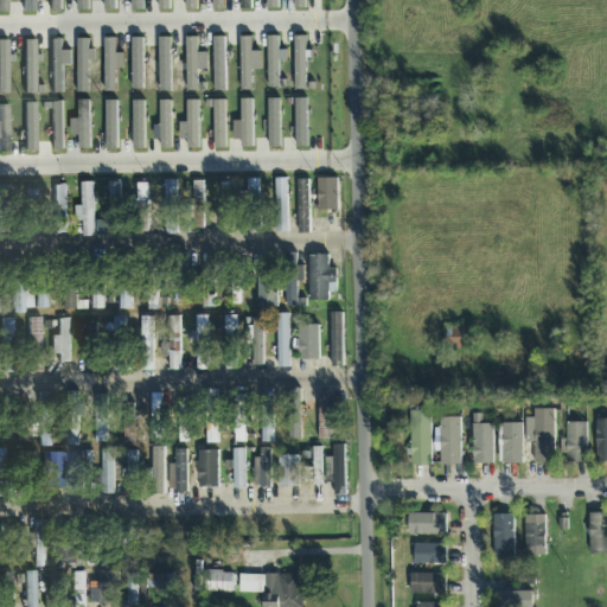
[(34,11),(34,0),(23,0),(23,11),(34,11)]
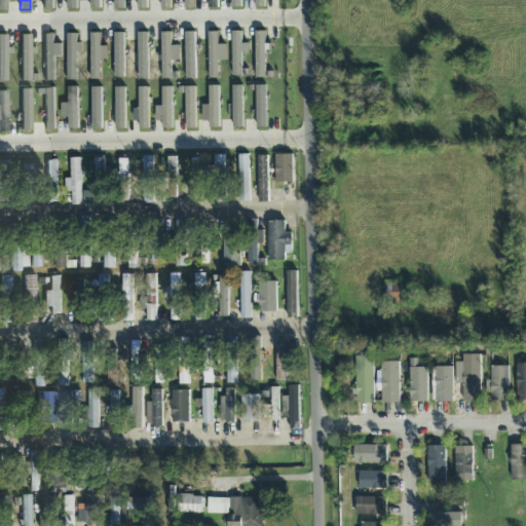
[(53,0),(43,0),(44,10),(53,10),(53,0)]
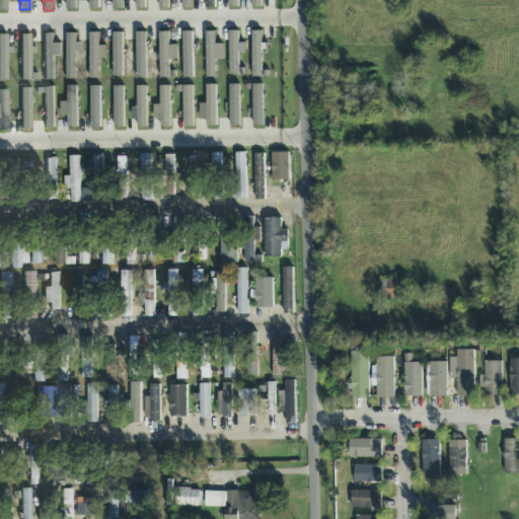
[(75,0),(66,0),(66,9),(76,9),(75,0)]
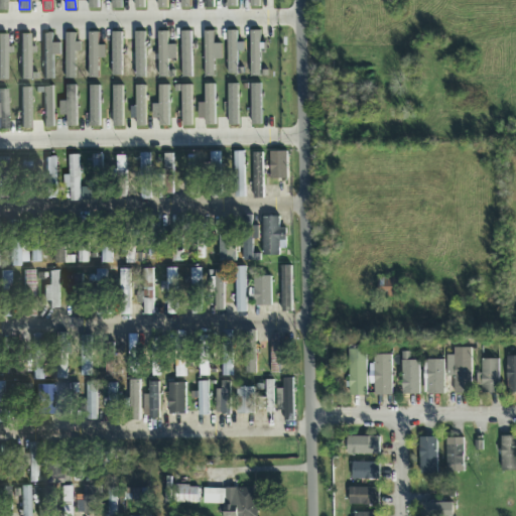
[(98,0),(89,0),(89,9),(99,9),(98,0)]
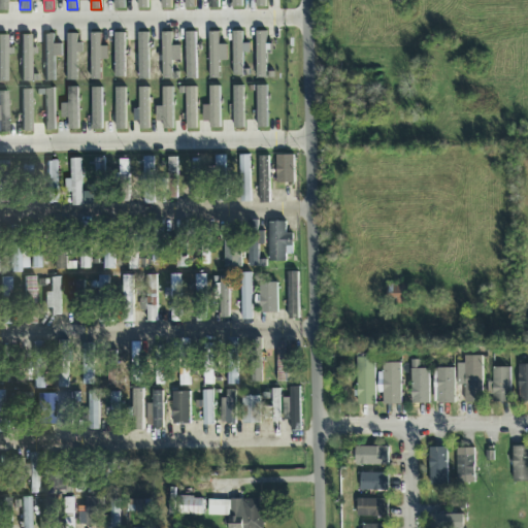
[(114,0),(114,10),(124,10),(124,0),(114,0)]
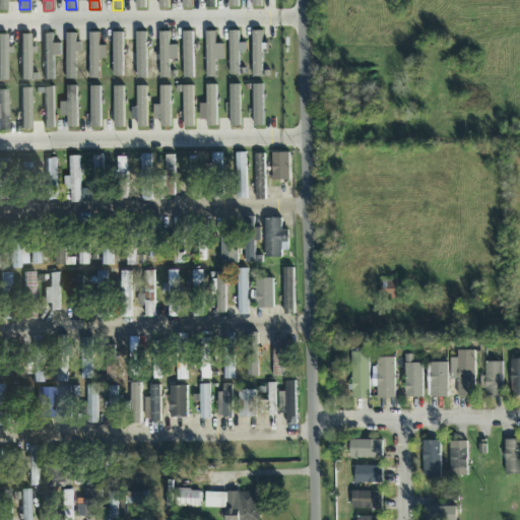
[(146,9),(145,0),(136,0),(136,9),(146,9)]
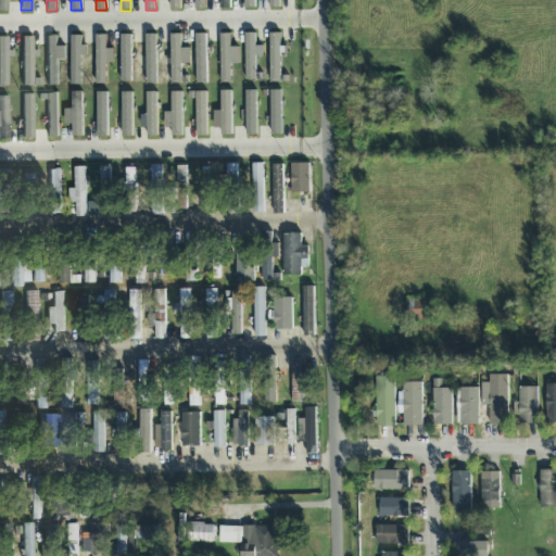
[(180,0),(171,0),(171,10),(181,10),(180,0)]
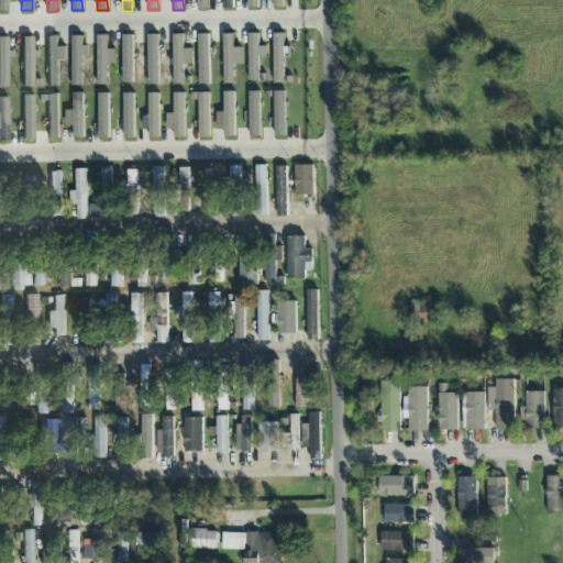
[(208,0),(197,0),(198,9),(208,9),(208,0)]
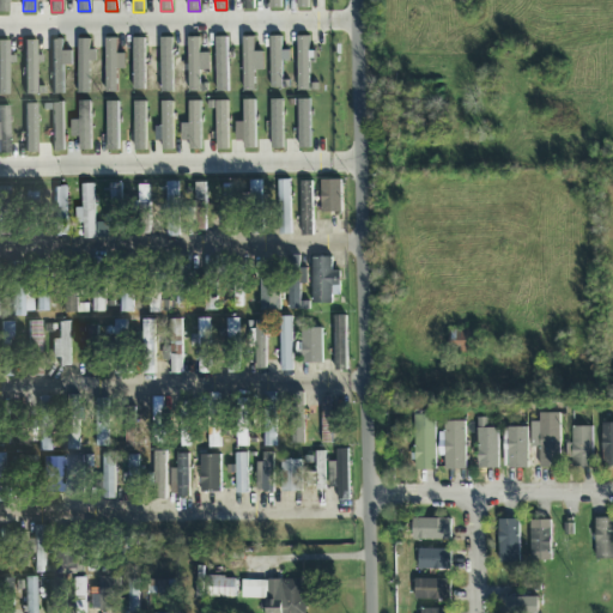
[(254,0),(243,0),(243,11),(255,11),(254,0)]
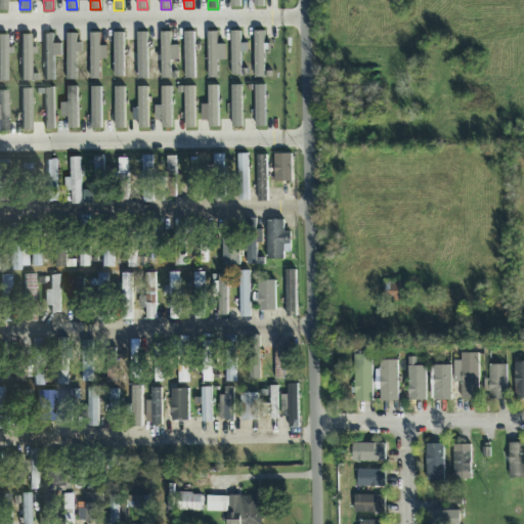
[(241,8),(239,0),(230,0),(230,8),(241,8)]
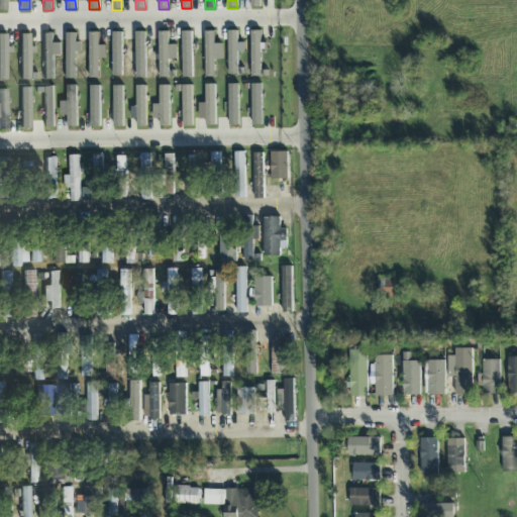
[(261,0),(250,0),(251,8),(261,8),(261,0)]
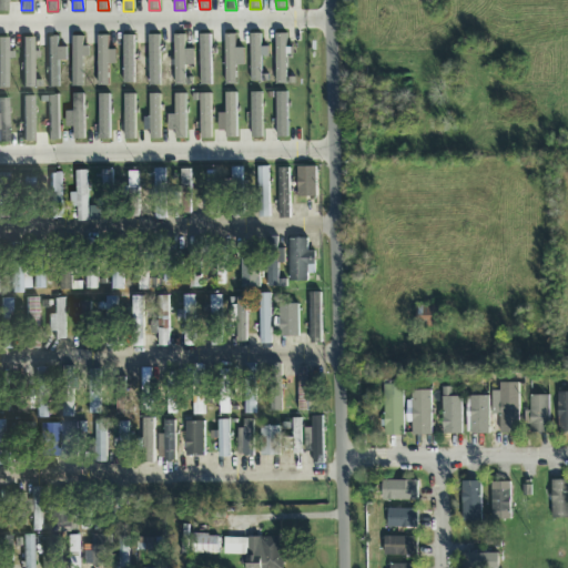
[(252,83),(264,83),(264,58),(269,58),(269,48),(262,48),(261,34),(251,36),(252,83)]
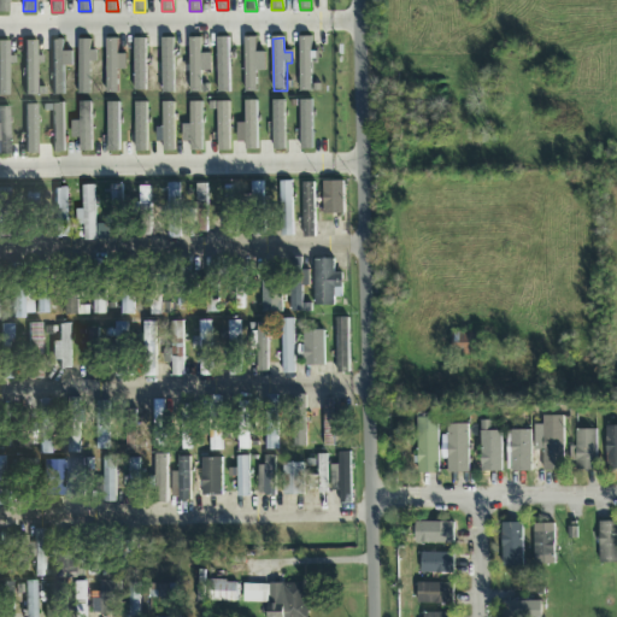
[(146,92),(146,40),(135,39),(134,92),(146,92)]
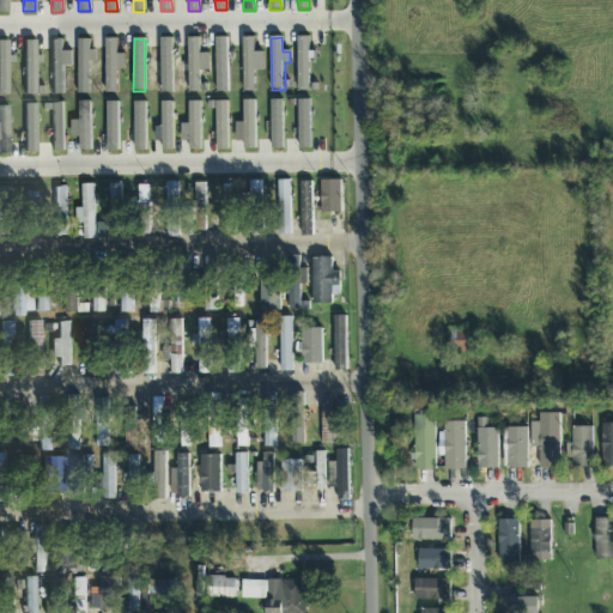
[(173,38),(161,40),(162,93),(173,93),(173,38)]
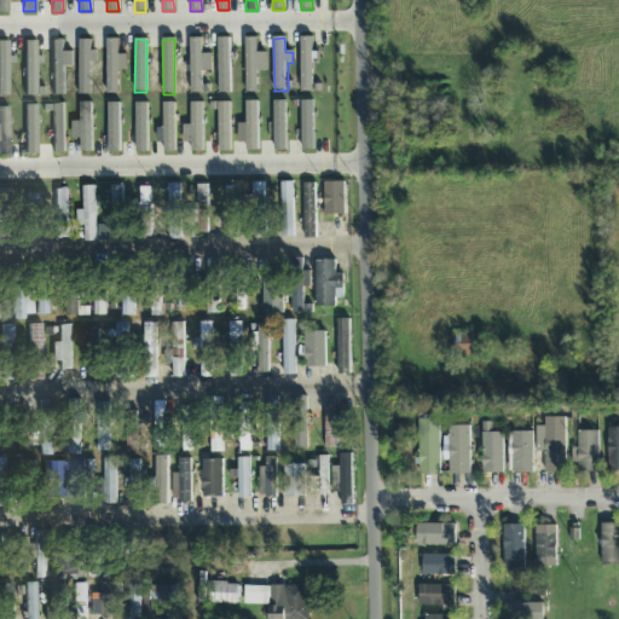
[(202,39),(190,40),(191,94),(206,94),(206,73),(213,73),(212,55),(202,55),(202,39)]
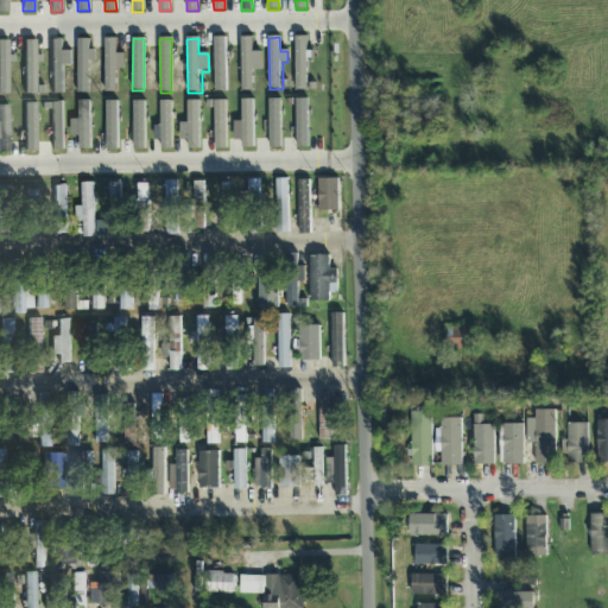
[(226,38),(214,38),(215,93),(227,92),(226,38)]
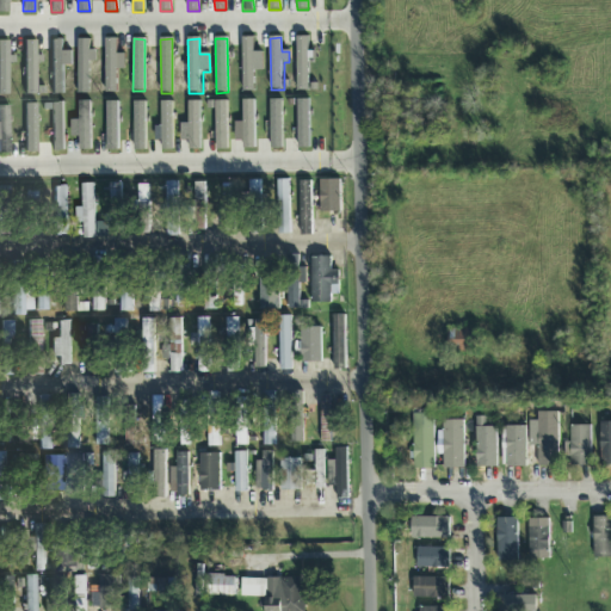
[(253,38),(242,38),(244,92),(254,92),(254,72),(264,72),(263,53),(253,53),(253,38)]
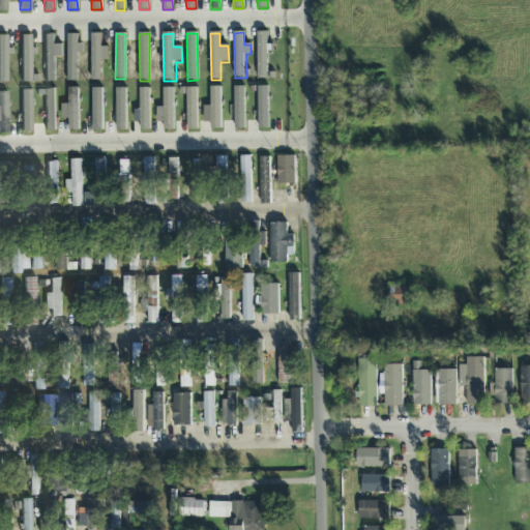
[(258,79),(268,79),(267,33),(257,33),(258,79)]
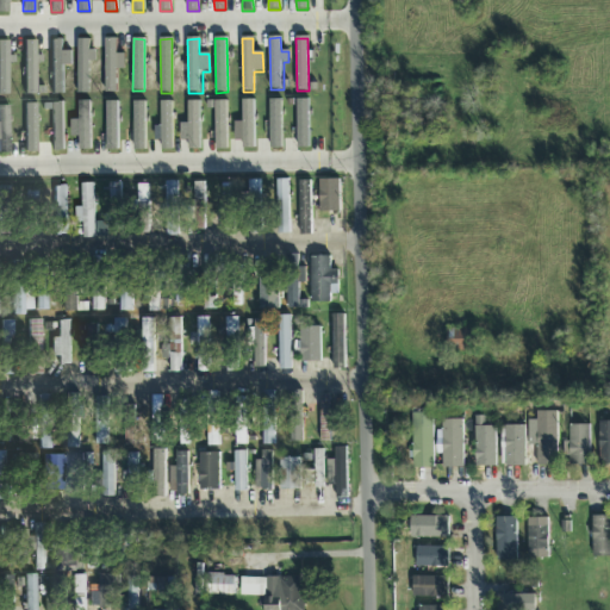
[(89,94),(89,62),(97,62),(97,51),(89,51),(89,41),(79,39),(78,94),(89,94)]
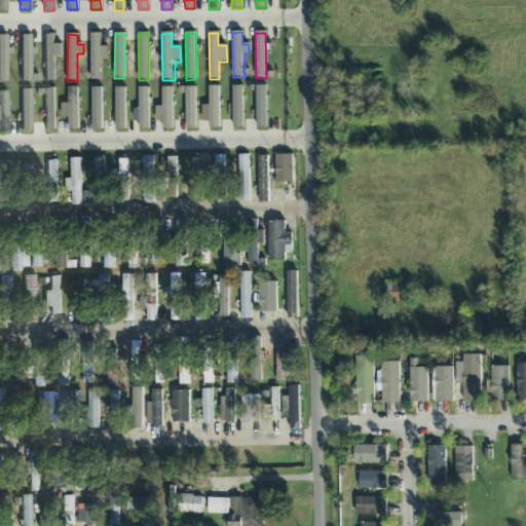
[(101,34),(90,34),(91,80),(101,80),(101,61),(108,61),(108,47),(101,47),(101,34)]
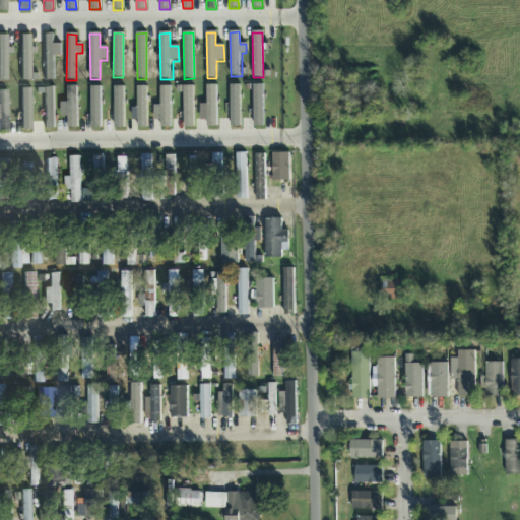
[(0,80),(9,80),(7,48),(6,36),(0,35),(0,80)]
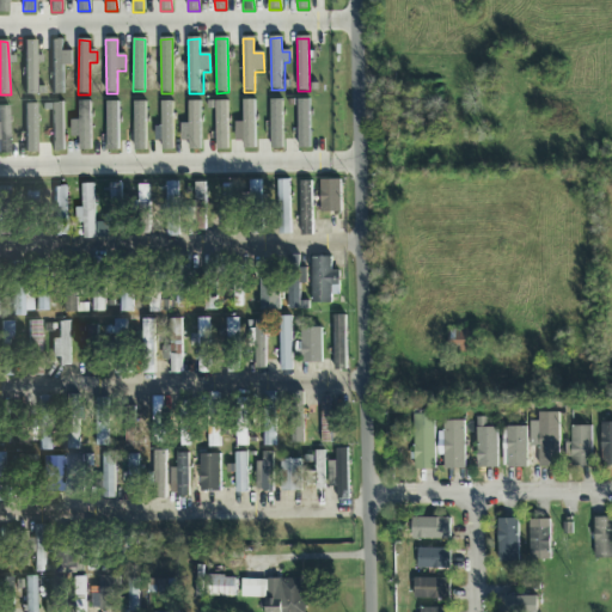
[(36,62),(37,62),(37,41),(24,41),(25,95),(36,95),(36,62)]
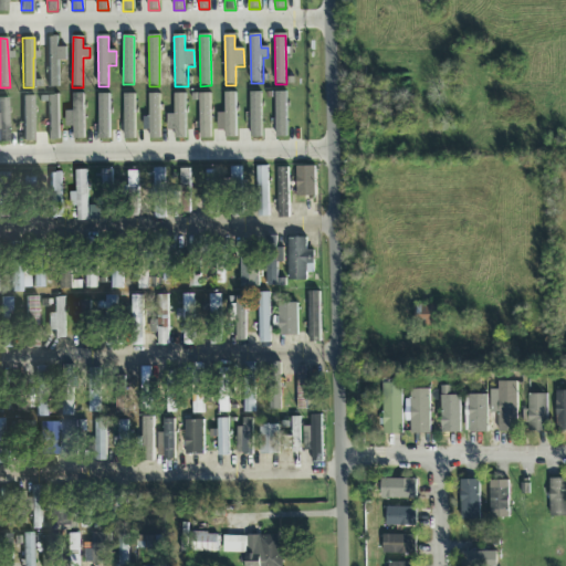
[(49,87),(59,87),(59,61),(66,61),(66,48),(59,48),(58,38),(48,38),(49,87)]
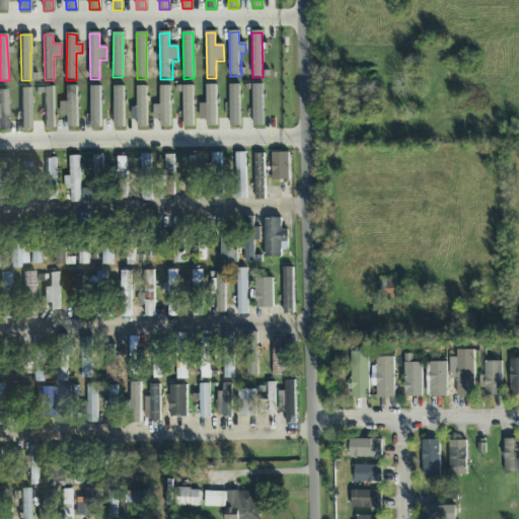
[(264,126),(263,85),(252,85),(253,126),(264,126)]
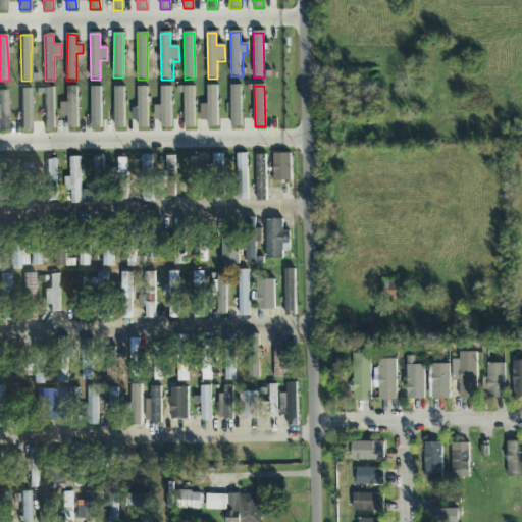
[(171,128),(171,87),(161,88),(161,106),(154,106),(155,121),(161,121),(161,128),(171,128)]
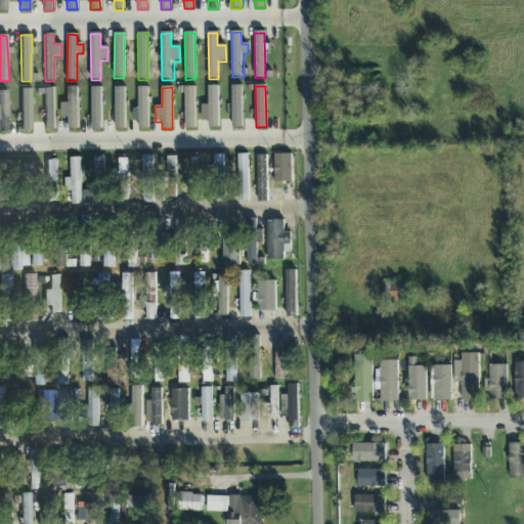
[(195,129),(194,87),(185,88),(185,129),(195,129)]
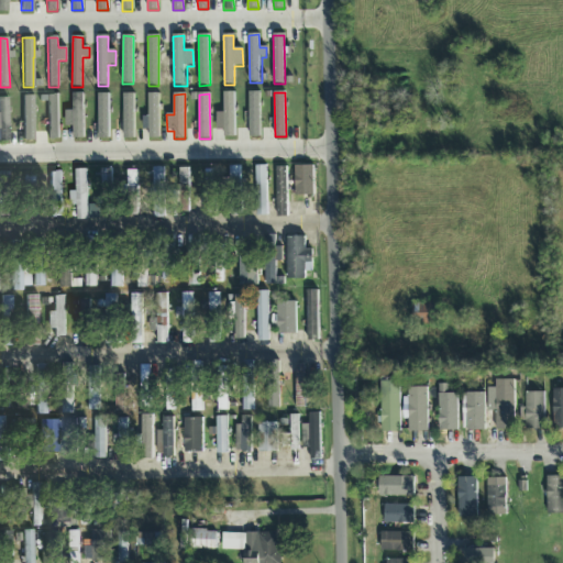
[(234,94),(223,94),(224,138),(235,138),(234,94)]
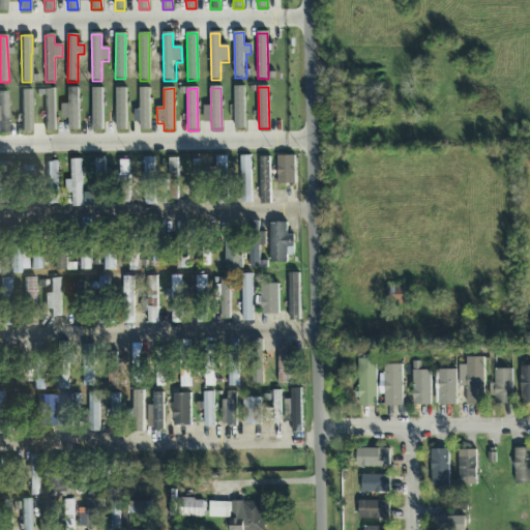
[(244,129),(244,88),(235,88),(235,129),(244,129)]
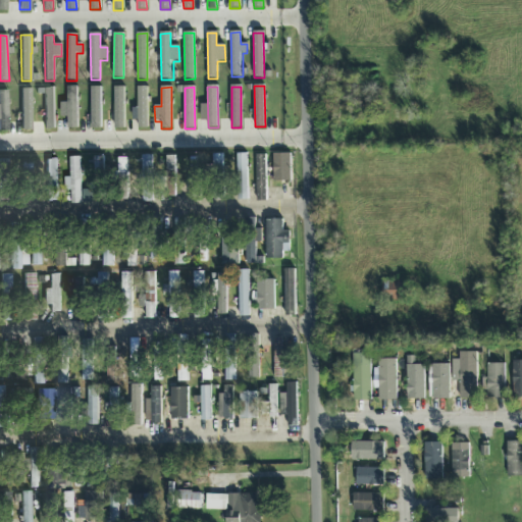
[(54,88),(44,88),(45,129),(55,129),(54,88)]
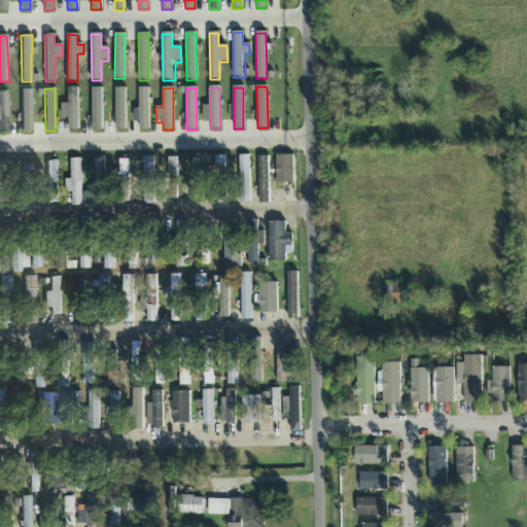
[(77,89),(68,89),(68,104),(62,104),(62,118),(68,118),(69,131),(79,131),(77,89)]
